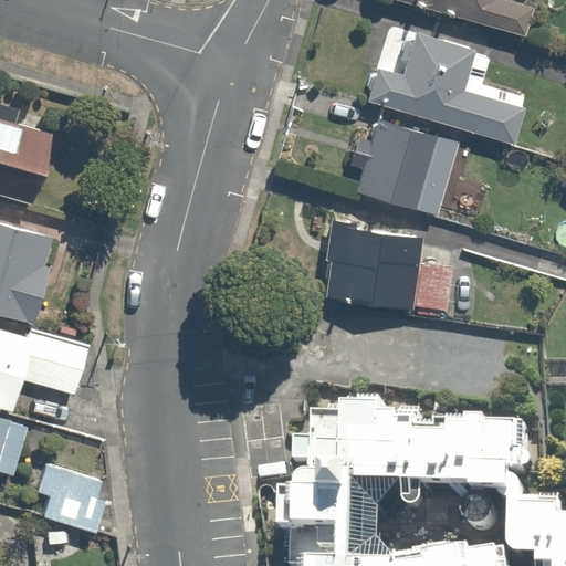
[(510,0),(386,0),(386,1),(526,34),(533,7),(510,1),(510,0)]
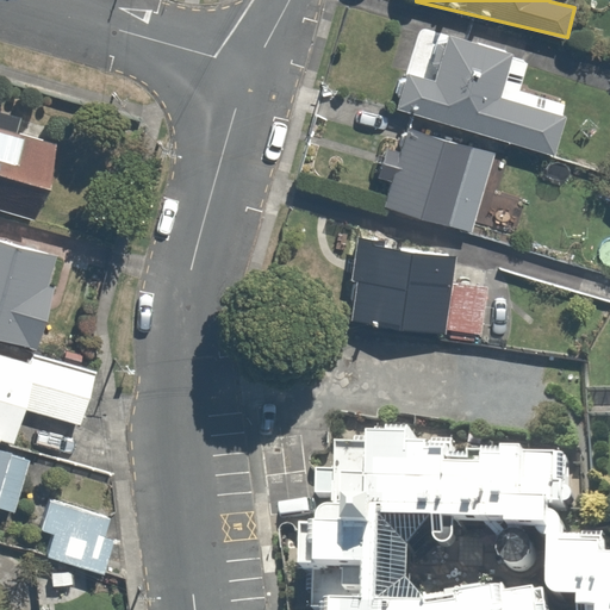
[(408,68),(397,106),(553,153),(564,116),(570,99),(521,85),(528,63),(509,57),(508,55),(508,54),(505,51),(504,50),(503,49),(502,47),(500,45),(498,44),(497,43),(495,42),(493,41),(491,39),(490,38),(487,37),(486,36),(484,36),(481,35),(480,35),(478,33),(475,33),(473,33),(472,32),(470,32),(467,32),(465,32),(464,32),(461,32),(459,33),(456,33),(455,33),(453,35),(450,35),(449,36),(447,37),(444,37),(434,75),(408,68)]
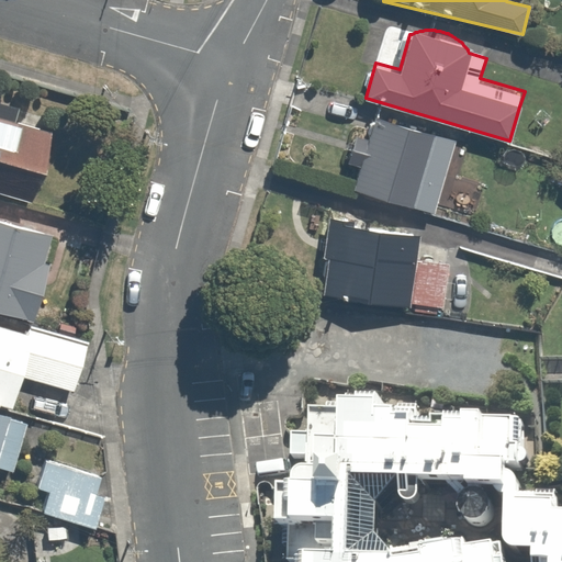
[(60,130),(0,113),(0,188),(42,199),(60,130)]
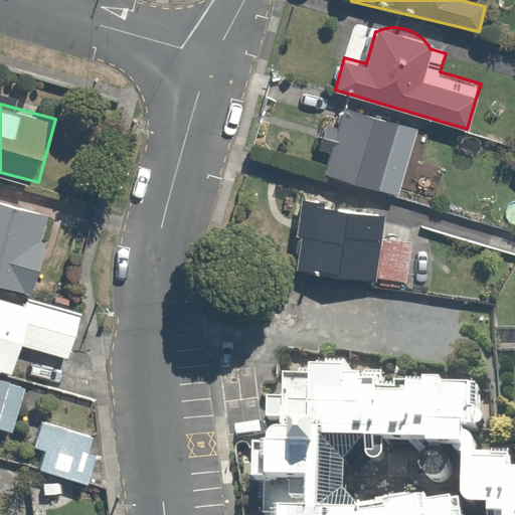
[(332,148),(324,170),(395,197),(419,131),(347,105),(340,123),(331,120),(322,144),(332,148)]
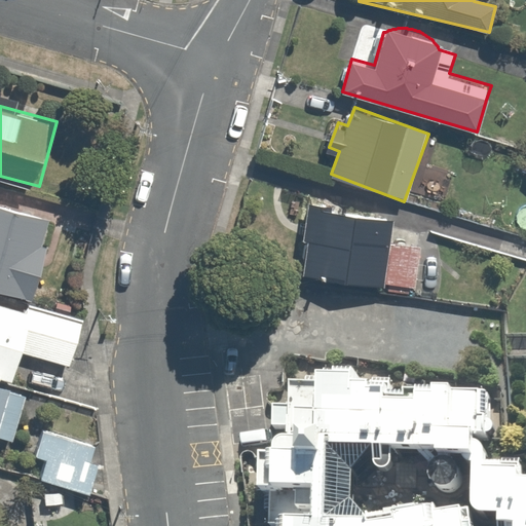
[(0,286),(34,297),(57,224),(0,205),(0,286)]
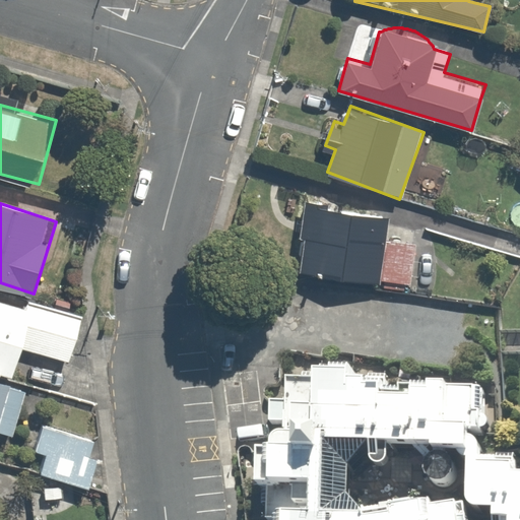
[(388,237),(391,217),(305,205),(296,271),(416,288),(423,242),(388,237)]
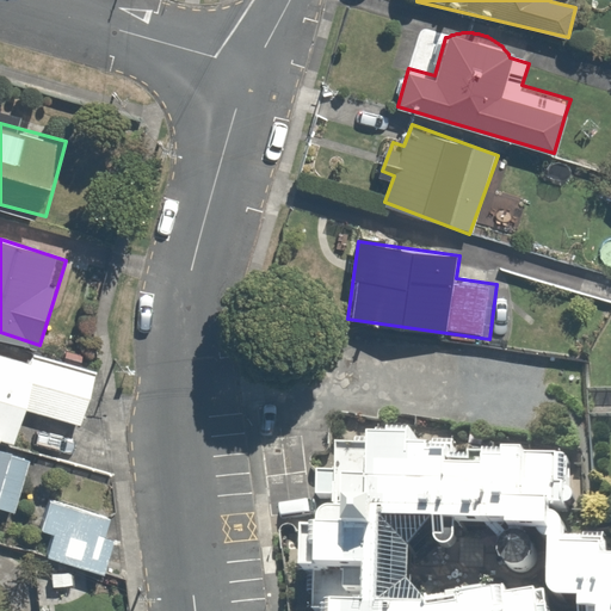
[(0,434),(16,440),(24,408),(79,425),(93,376),(0,349),(0,434)]
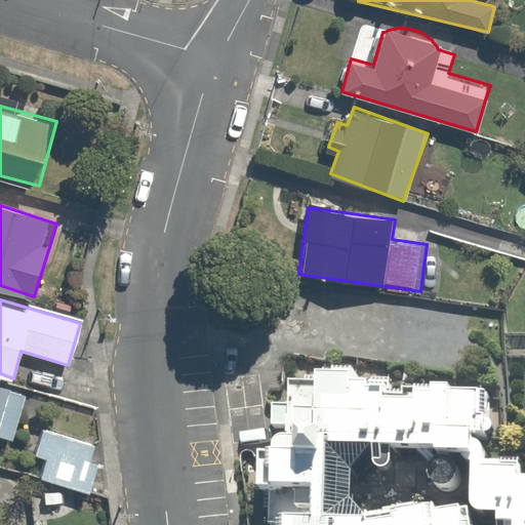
[(465,524),(461,503),(433,508),(433,501),(363,513),(349,495),(350,467),(370,443),(370,462),(374,467),(378,470),(385,471),(390,469),(394,463),(395,458),(395,451),(437,452),(459,453),(461,457),(466,460),(470,460),(468,500),(471,508),(476,513),(482,517),(496,517),(496,524),(524,524),(524,473),(517,473),(518,459),(482,458),(482,451),(481,446),(480,443),(477,441),(475,439),(473,439),(473,436),(490,437),(489,395),(448,387),(402,386),(386,385),(367,385),(366,378),(355,378),(355,371),(314,369),(313,379),(287,378),(286,403),(275,403),(275,428),(285,427),(285,433),(280,434),(275,436),(272,441),(270,449),(258,449),(256,488),(269,489),(269,524),(465,524)]
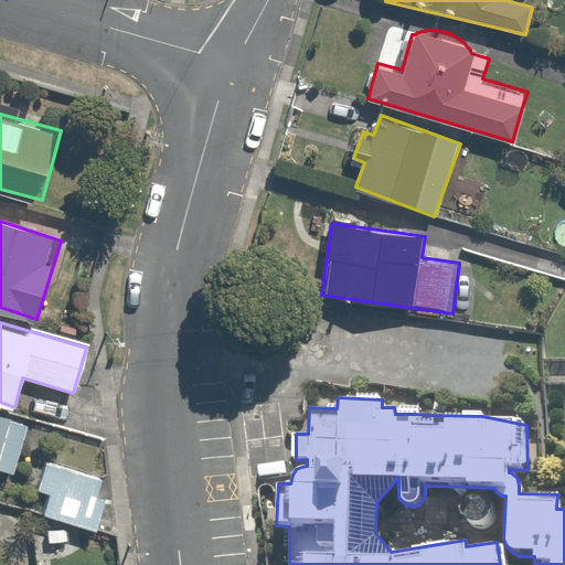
[(0,468),(24,475),(36,424),(0,415),(0,468)]
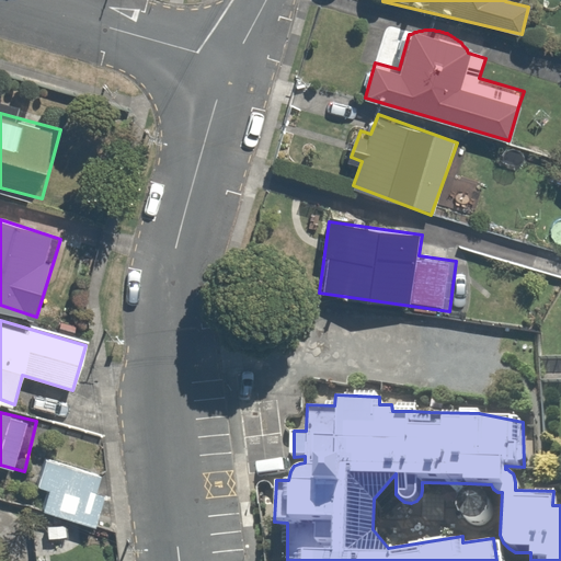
[(103,476),(47,460),(38,488),(50,492),(45,513),(95,527),(104,497),(98,495),(103,476)]
